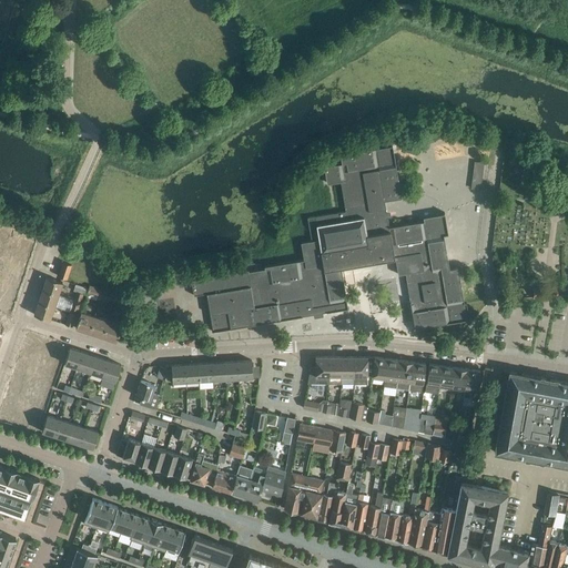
[(206,293),(213,330),(348,307),(341,265),(396,256),(398,274),(411,272),(416,306),(412,307),(414,328),(470,318),(467,303),(464,303),(458,267),(449,269),(444,235),(448,234),(445,213),(424,216),(424,221),(389,227),(389,232),(382,234),(378,209),(379,209),(378,201),(402,198),(393,146),(340,155),(342,163),(325,166),(327,182),(341,180),(345,211),(308,217),(312,241),(301,243),(305,260),(265,266),(265,269),(249,272),(192,280),(194,295),(206,293)]
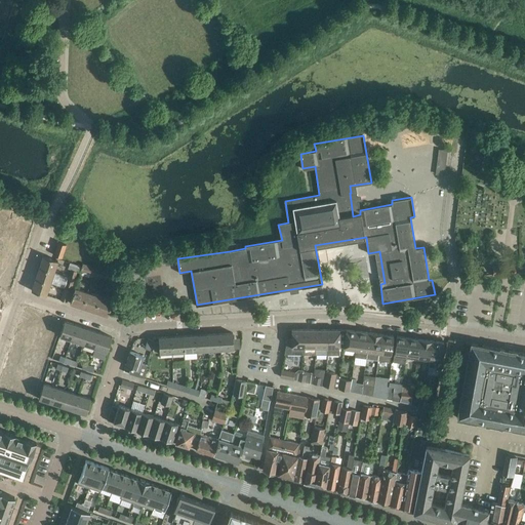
[(436,173),(445,174),(448,150),(439,149),(436,173)]
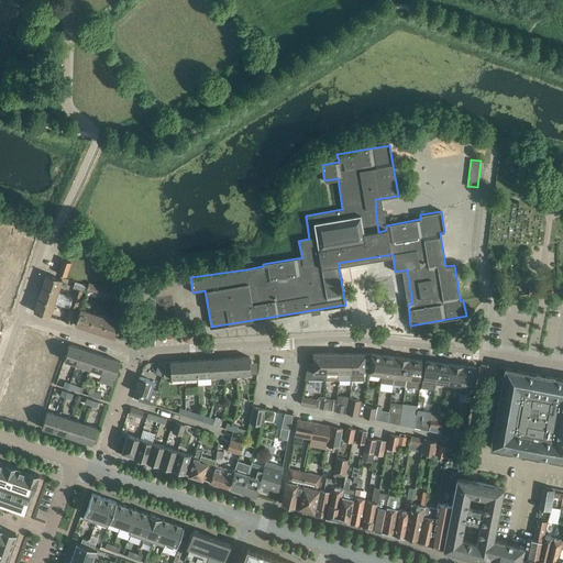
[(58,274),(66,276),(70,262),(63,260),(58,274)]
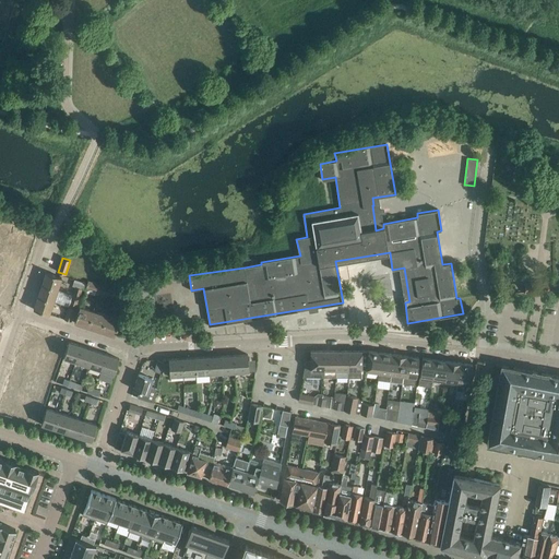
[(46,272),(42,284),(58,289),(62,277),(46,272)]
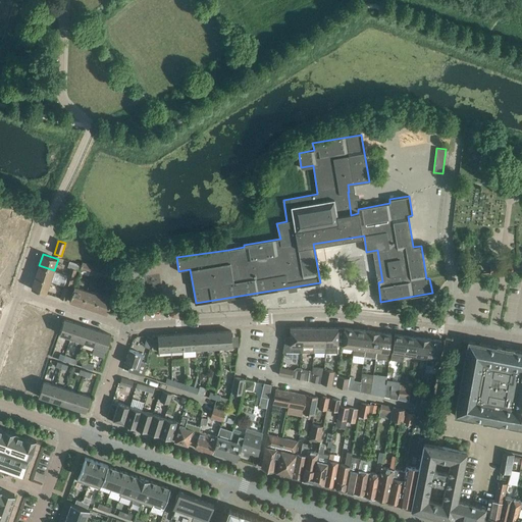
[(490,265),(490,273),(502,272),(513,272),(513,264),(502,264),(490,265)]
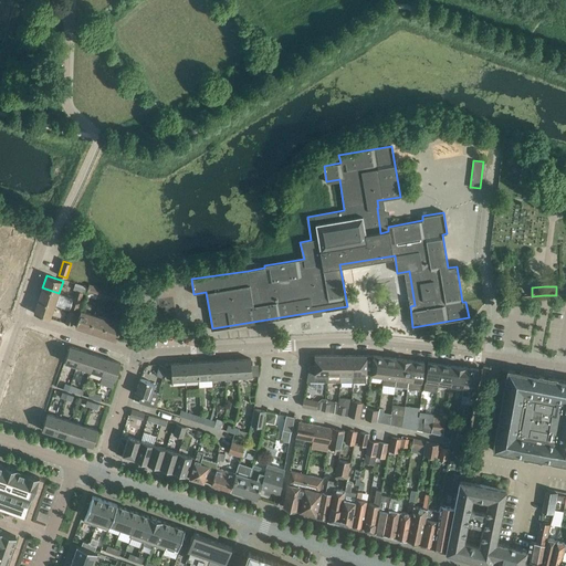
[(42,287),(39,301),(54,306),(59,293),(42,287)]
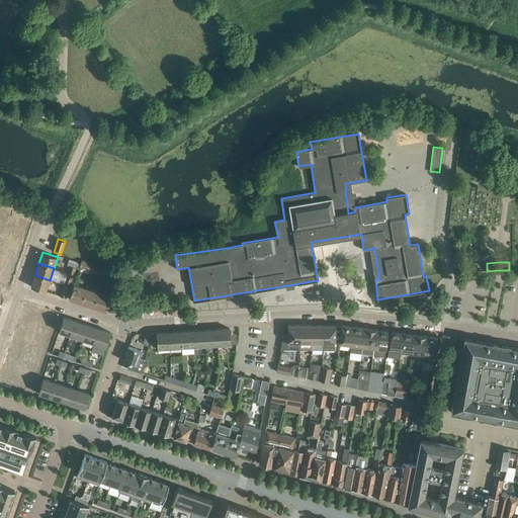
[(50,280),(35,275),(31,286),(46,291),(50,280)]
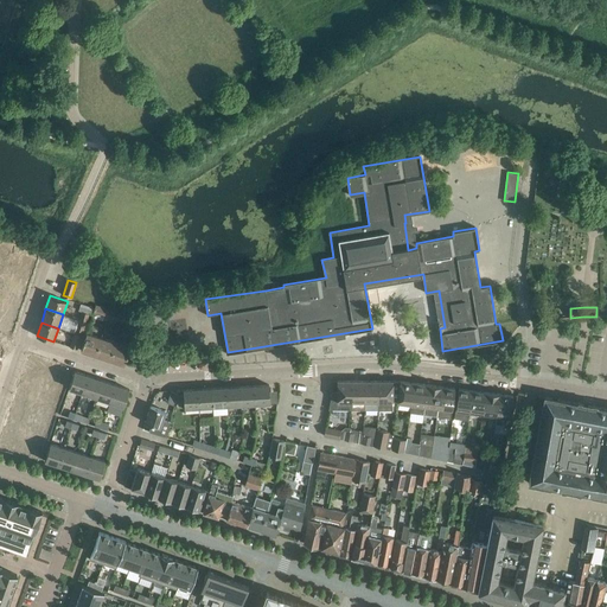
[(87,333),(81,350),(96,355),(101,338),(87,333)]
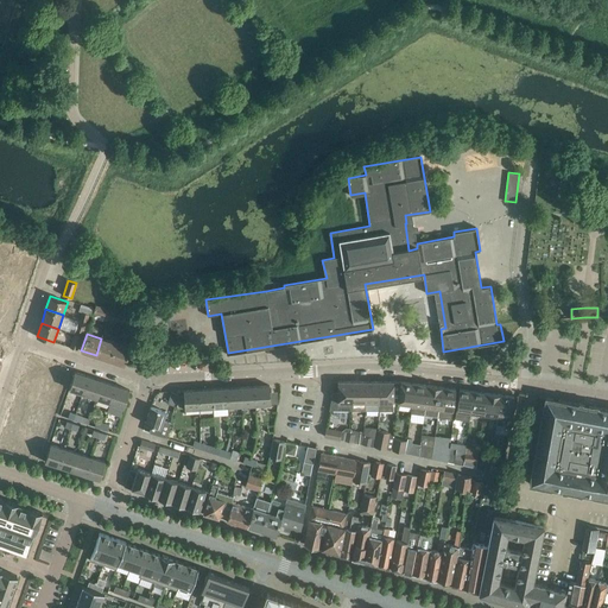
[(101,339),(96,355),(111,360),(116,343),(101,339)]
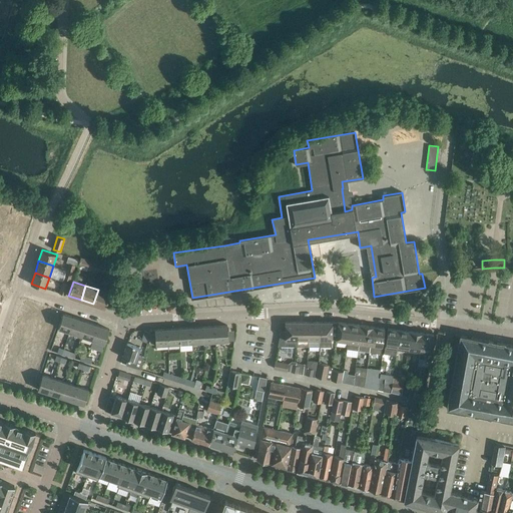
[(93,304),(105,308),(110,294),(98,290),(93,304)]
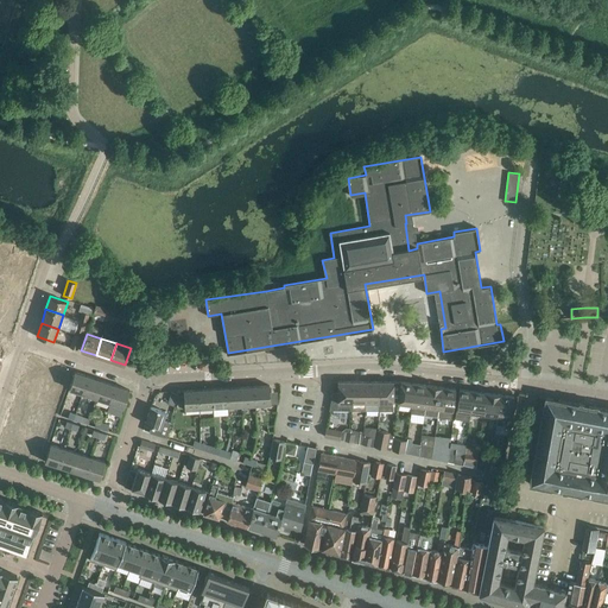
[(69,390),(83,393),(89,377),(75,372),(69,390)]
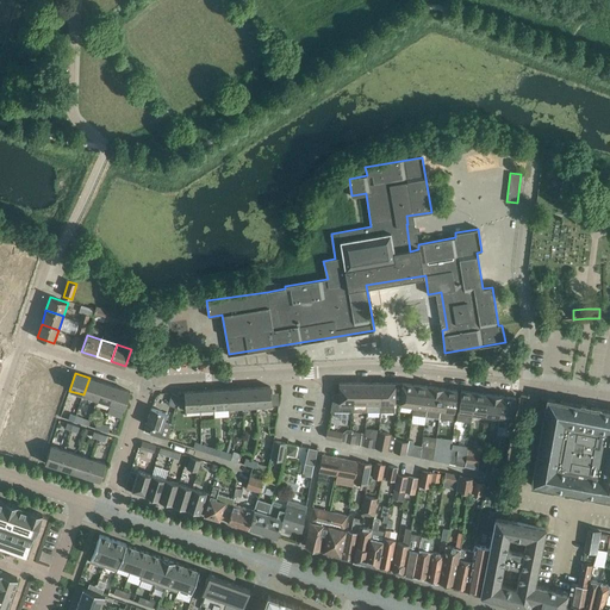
[(83,394),(97,399),(103,381),(89,378),(83,394)]
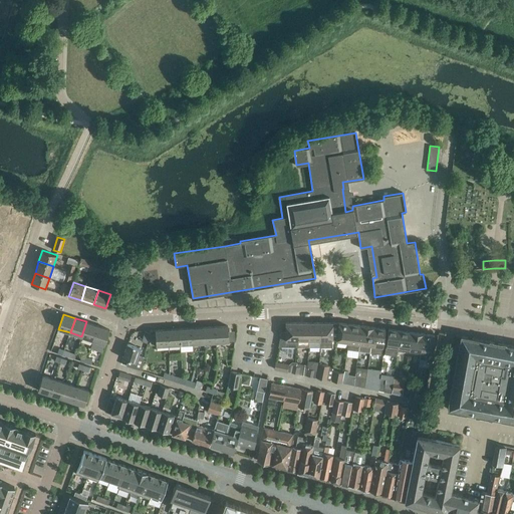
[(81,336),(93,340),(98,325),(86,321),(81,336)]
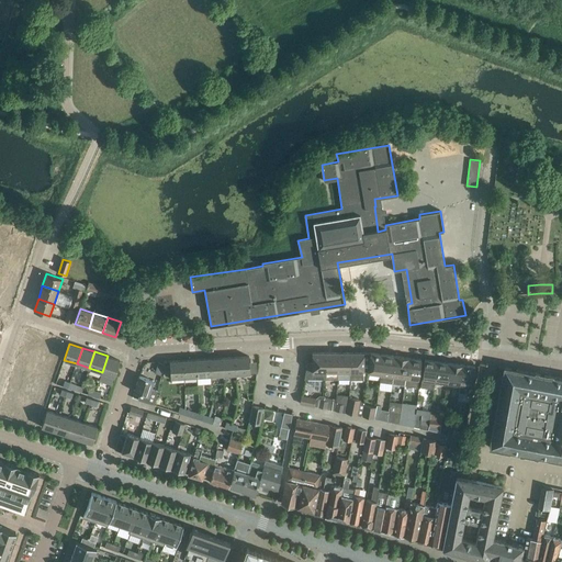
[(305,378),(324,378),(325,352),(313,352),(313,363),(307,363),(305,378)]
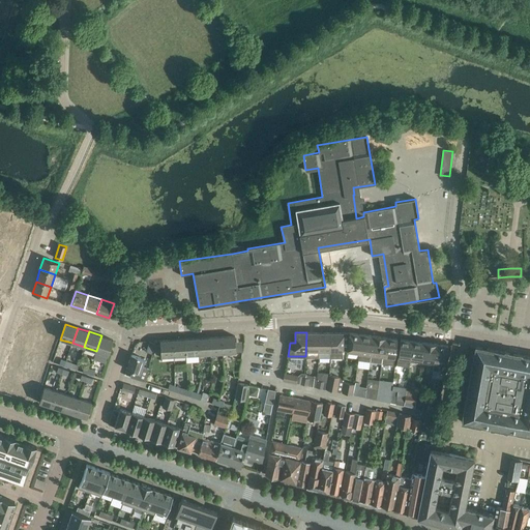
[(306,350),(319,350),(319,332),(306,332),(305,356),(306,356),(306,350)]
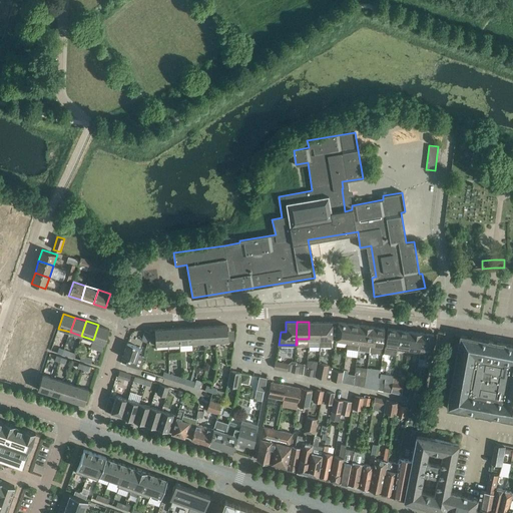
[(309,346),(320,346),(320,343),(321,322),(309,322),(309,339),(309,346)]
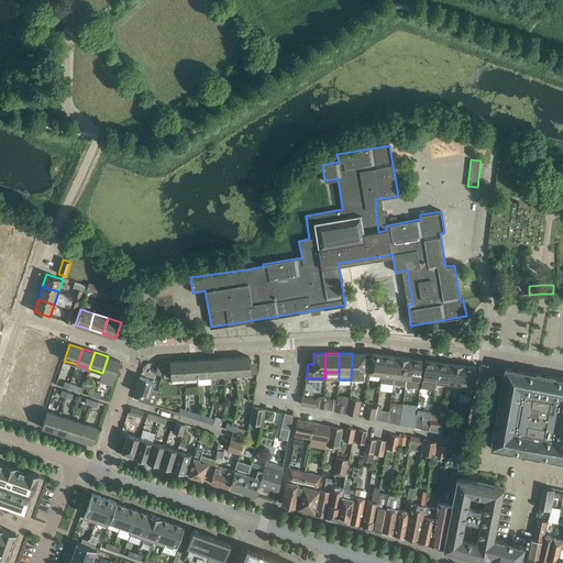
[(351,376),(351,379),(364,381),(364,373),(364,353),(352,353),(351,376)]
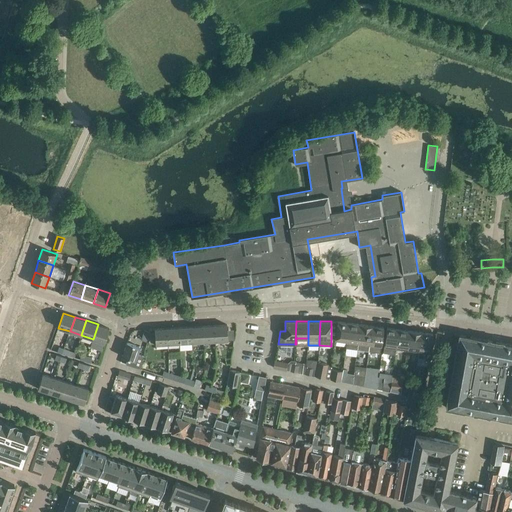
[(335,340),(347,341),(350,323),(338,321),(335,340)]
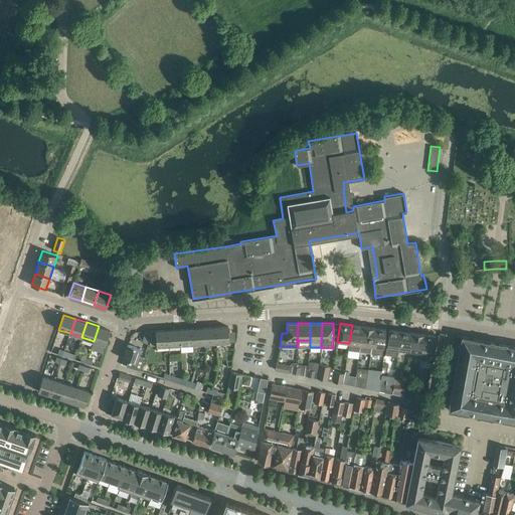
[(348,349),(360,351),(363,326),(352,325),(349,343),(348,349)]
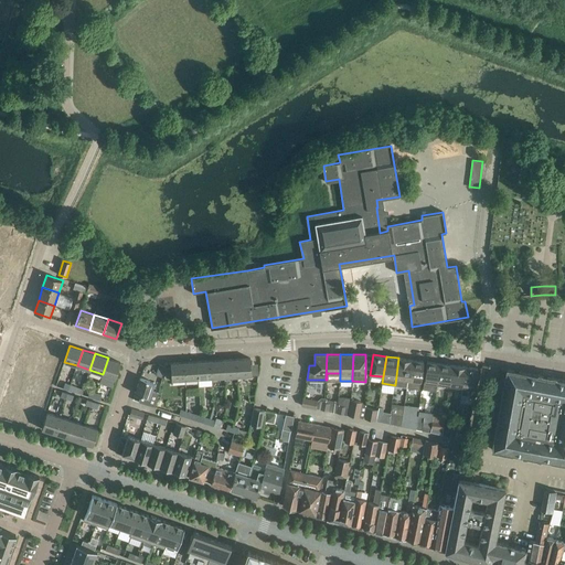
[(108,358),(103,374),(115,379),(120,362),(108,358)]
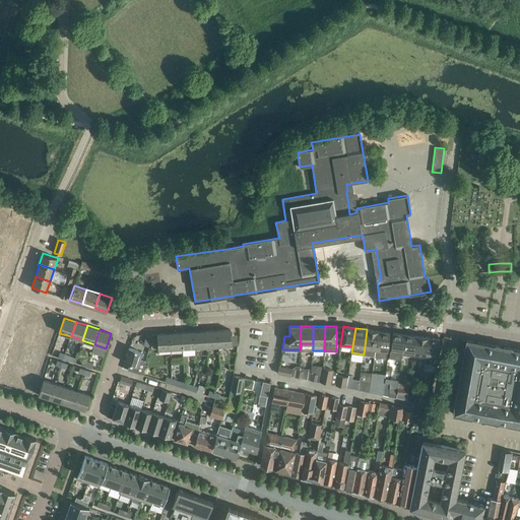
[(231,329),(218,330),(219,346),(232,345),(231,329)]
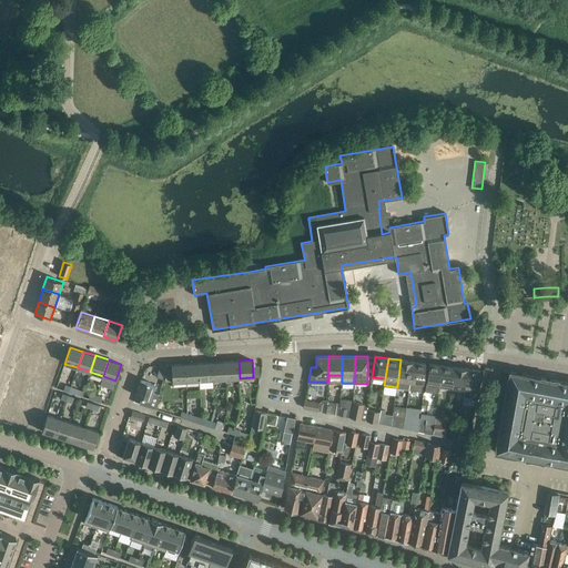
[(397,387),(408,388),(412,362),(401,359),(397,387)]
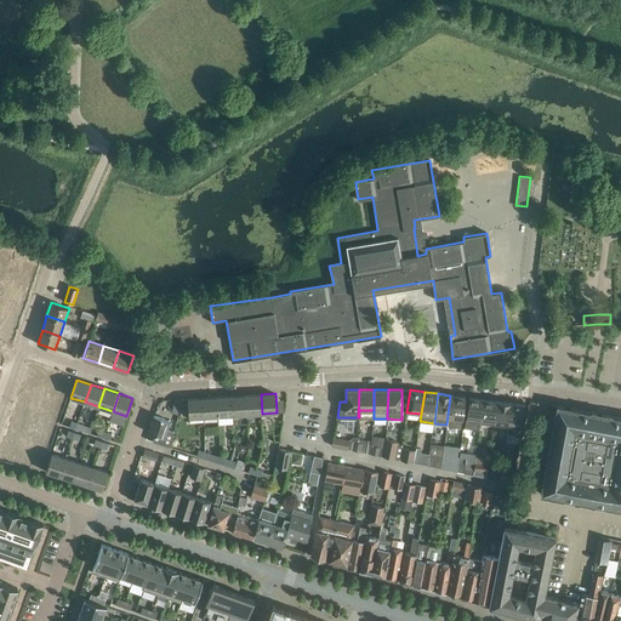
[(261,394),(246,396),(248,414),(262,414),(261,394)]
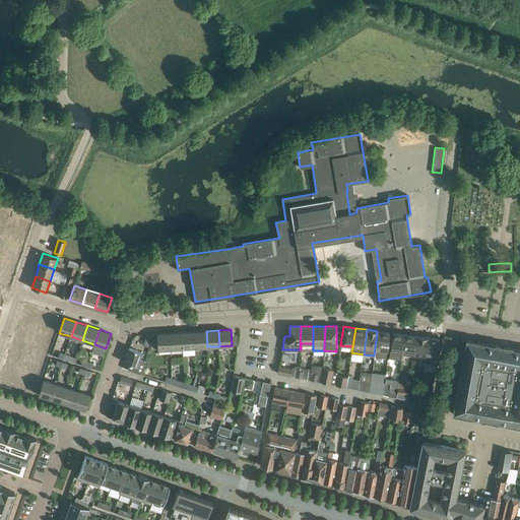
[(194,331),(182,332),(183,348),(195,347),(194,331)]
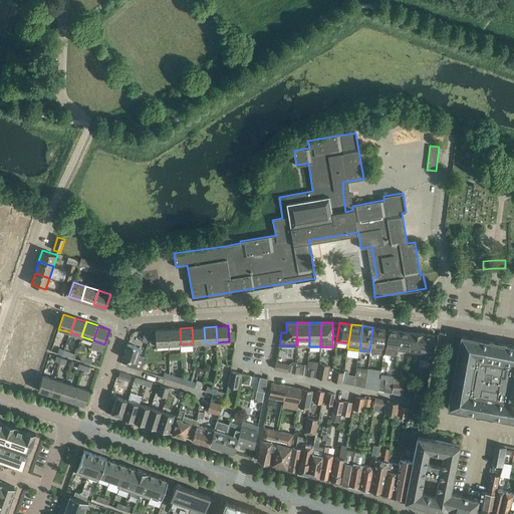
[(204,327),(192,327),(193,343),(205,342),(204,327)]
